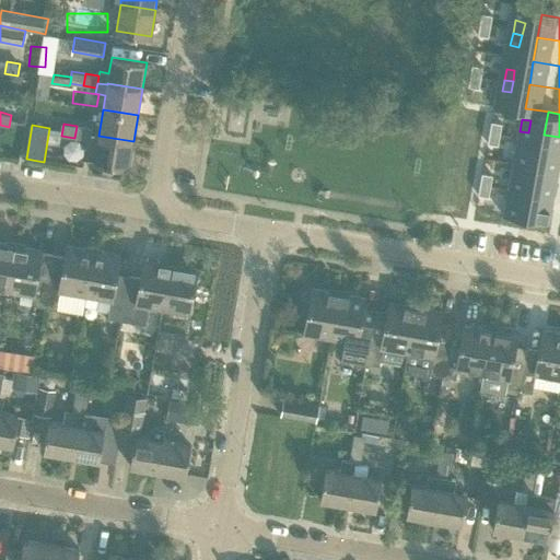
[(77,126),(74,138),(88,140),(90,128),(77,126)]
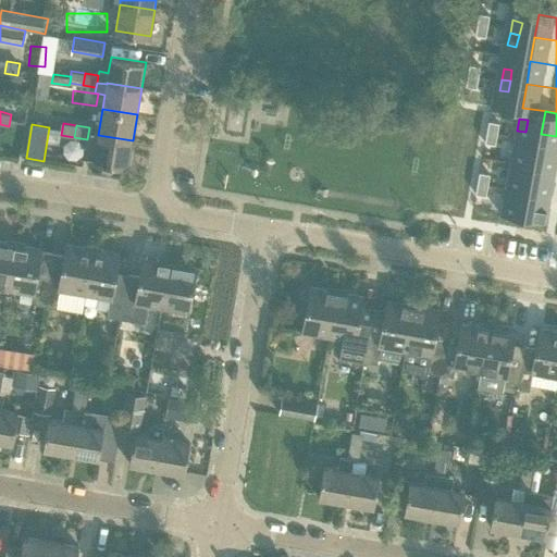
[(517,131),(515,143),(523,144),(525,132),(517,131)]
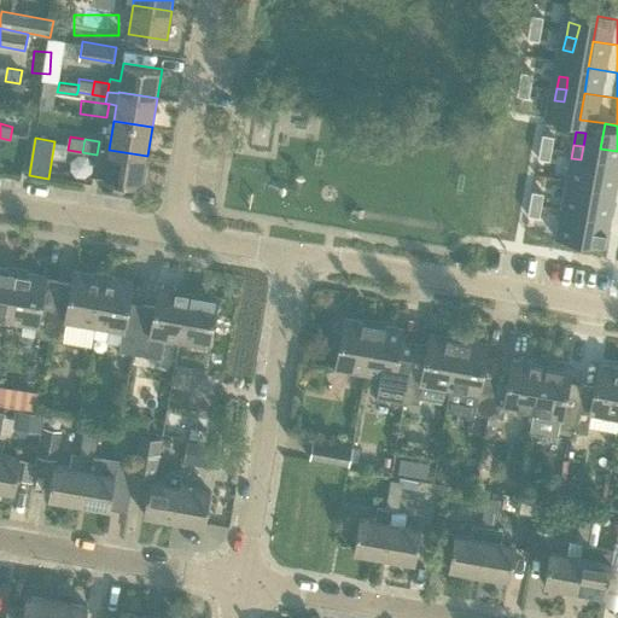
[(617,151),(600,149),(594,175),(617,179),(617,151)]
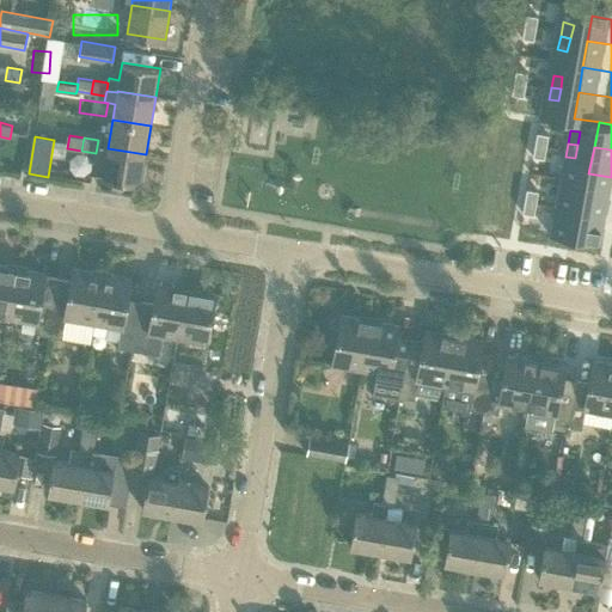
[(141,183),(146,154),(108,148),(103,176),(141,183)]
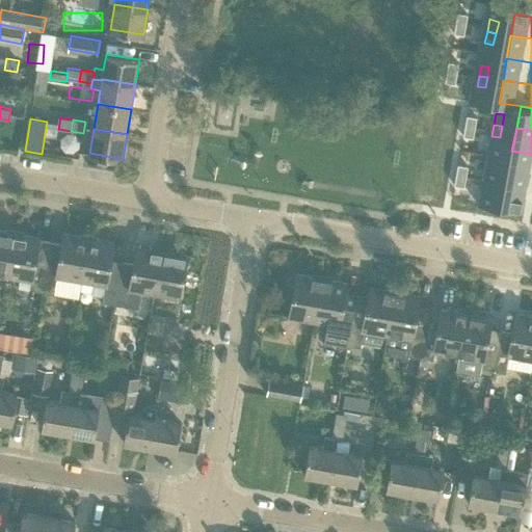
[(531,154),(511,151),(507,175),(531,179),(531,154)]
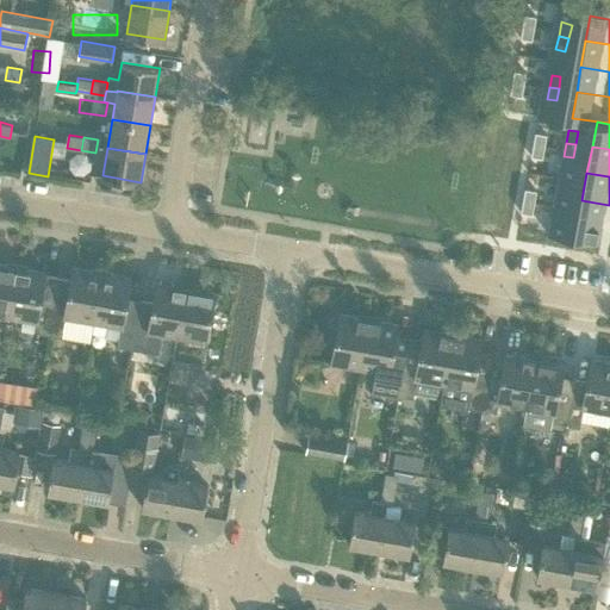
[(559,182),(556,194),(566,197),(568,184),(559,182)]
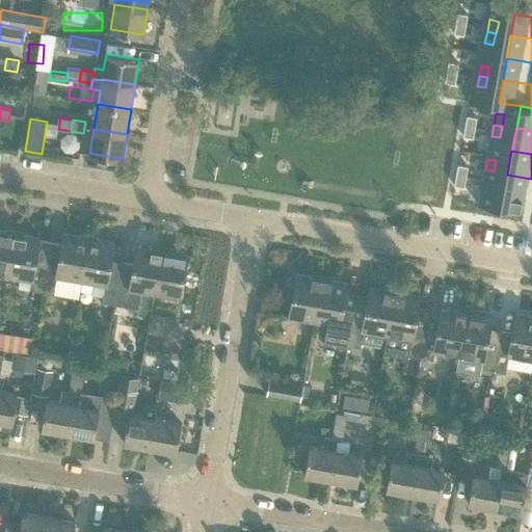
[(485,169),(483,181),(491,183),(494,171),(485,169)]
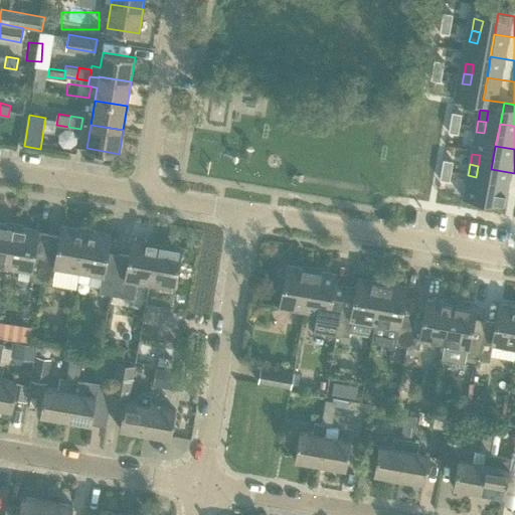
[(514,173),(491,169),(487,190),(514,195),(514,173)]
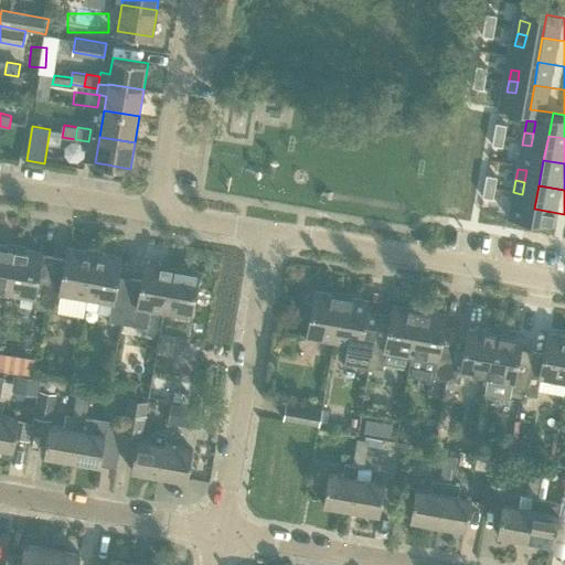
[(0,290),(7,291),(14,246),(0,243),(0,290)]
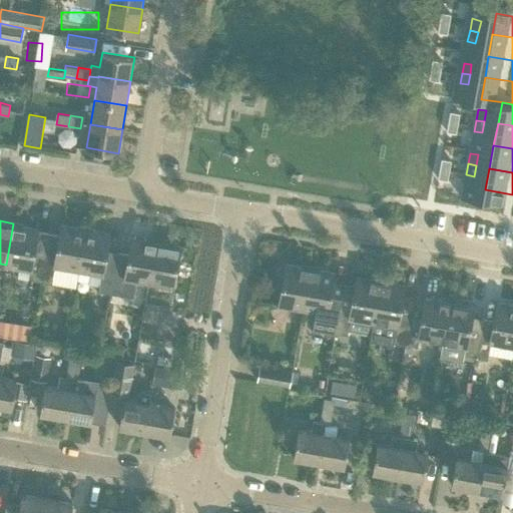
[(37,227),(13,223),(6,265),(30,269),(28,279),(40,281),(45,250),(34,249),(37,227)]
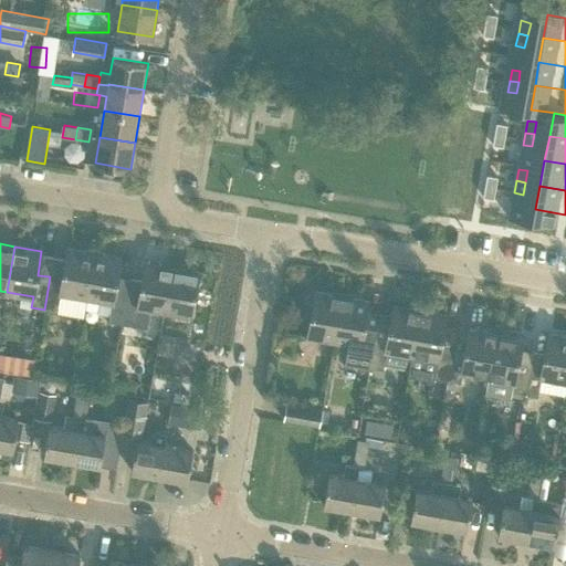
[(86,297),(94,252),(67,248),(62,279),(50,276),(44,310),(58,312),(84,317),(87,297),(86,297)]
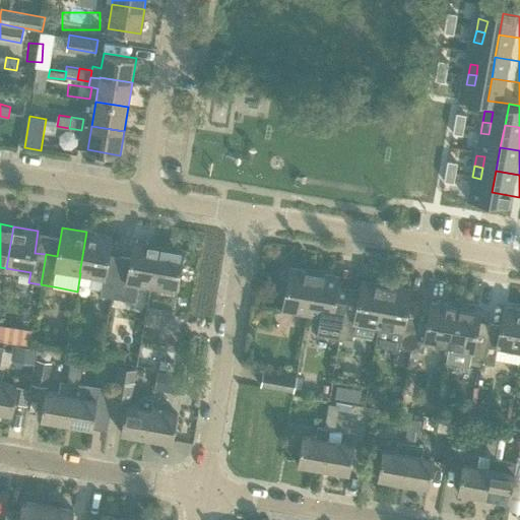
[(111,236),(86,232),(79,273),(80,273),(104,277),(101,295),(112,297),(117,267),(106,265),(111,236)]
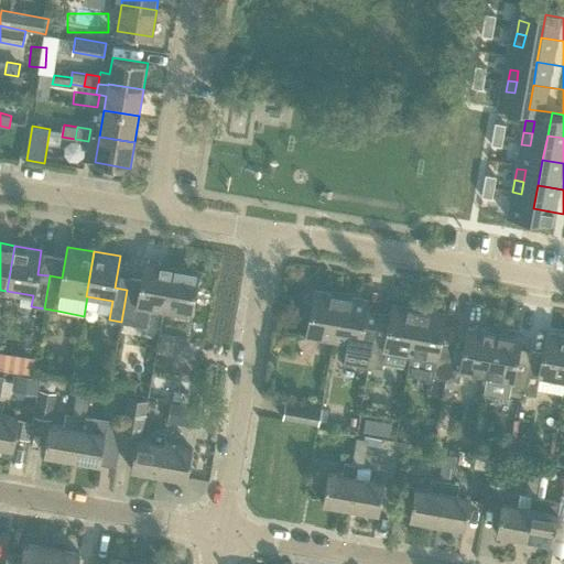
[(163,310),(171,264),(144,260),(139,292),(127,290),(121,322),(134,324),(148,327),(151,307),(163,310)]
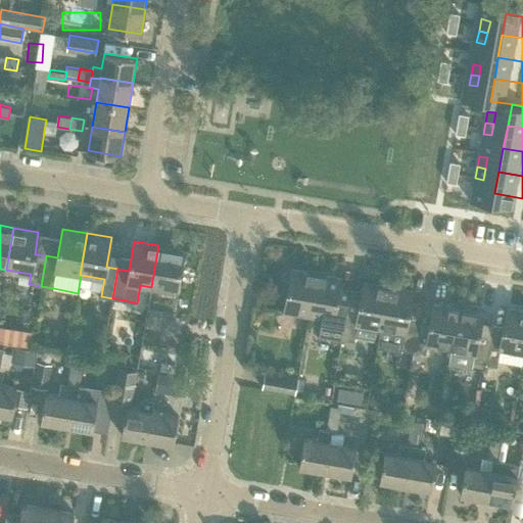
[(184,249),(159,245),(158,245),(151,287),(177,291),(184,249)]
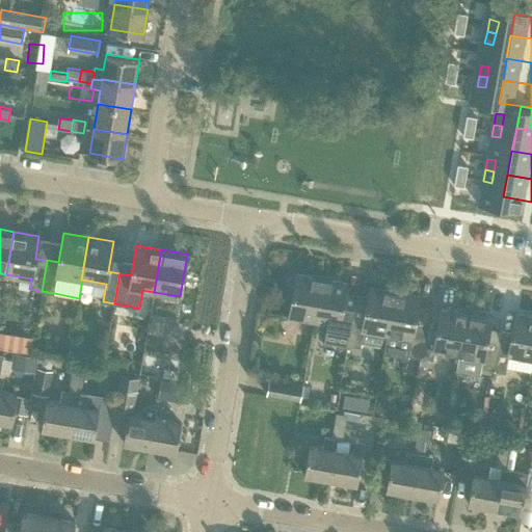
[(314,321),(321,277),(296,273),(289,317),(314,321)]
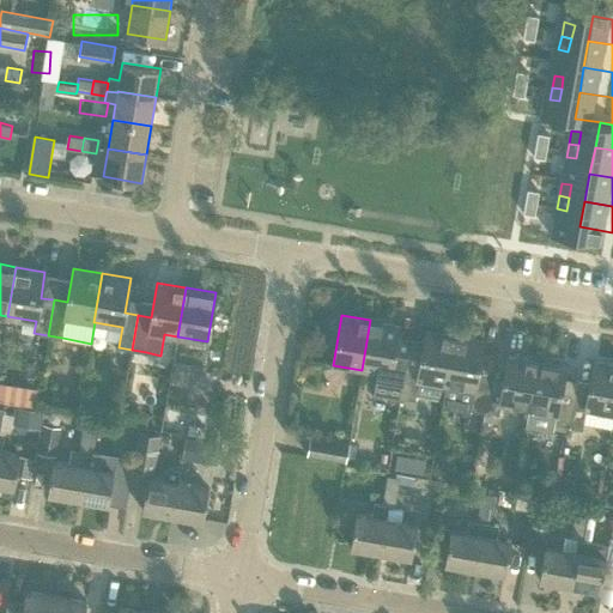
[(410,340),(398,338),(399,325),(370,320),(362,370),(377,372),(375,393),(400,398),(410,340)]
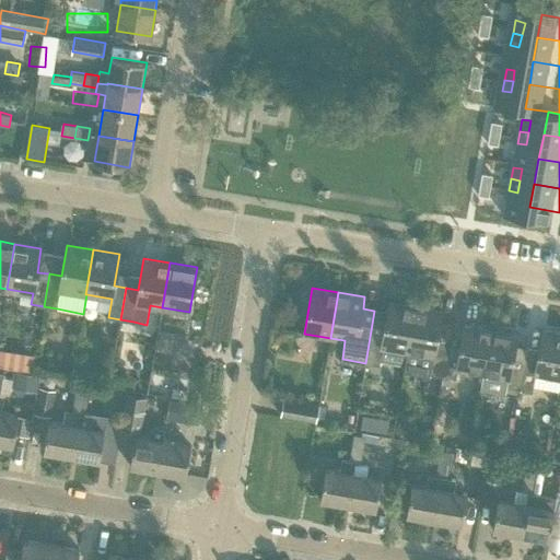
[(374,311),(365,363),(378,365),(380,361),(404,365),(407,351),(415,306),(388,301),(386,313),(374,311)]
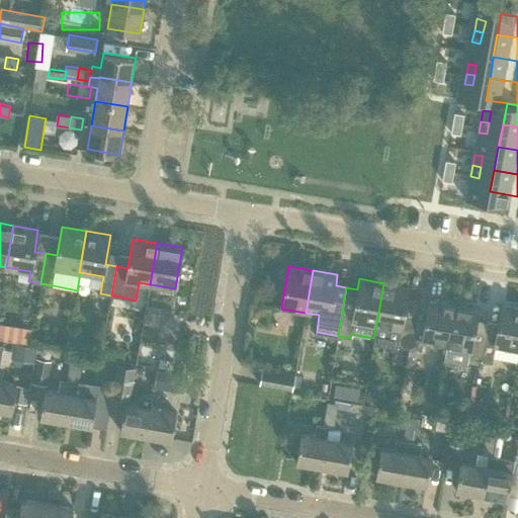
[(417,301),(406,299),(408,287),(383,283),(376,325),(377,325),(374,343),(398,348),(398,346),(409,348),(417,301)]
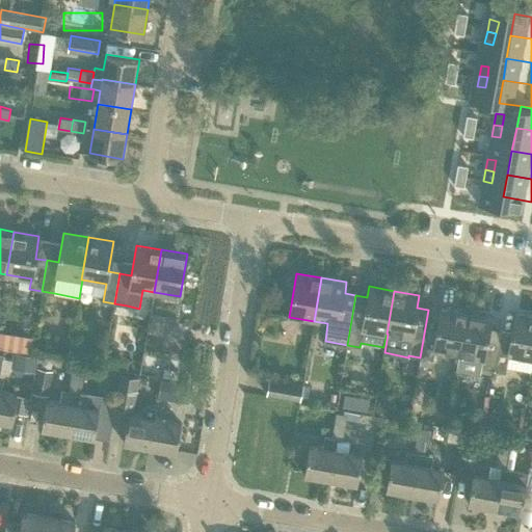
[(458,355),(466,312),(441,308),(440,312),(428,310),(420,357),(421,357),(420,365),(432,367),(433,361),(432,360),(433,350),(458,355)]
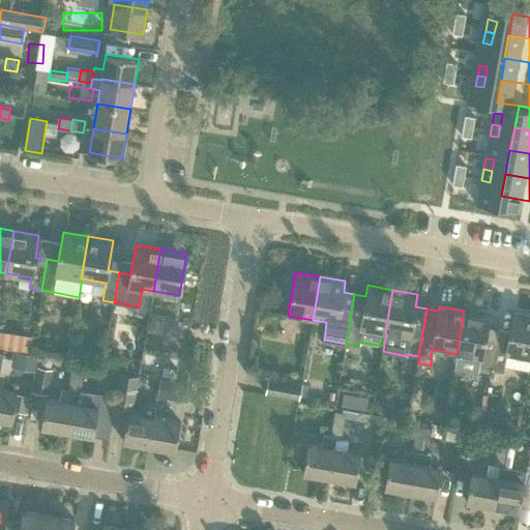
[(457,354),(453,367),(491,374),(492,370),(497,340),(486,337),(489,316),(464,311),(457,354)]
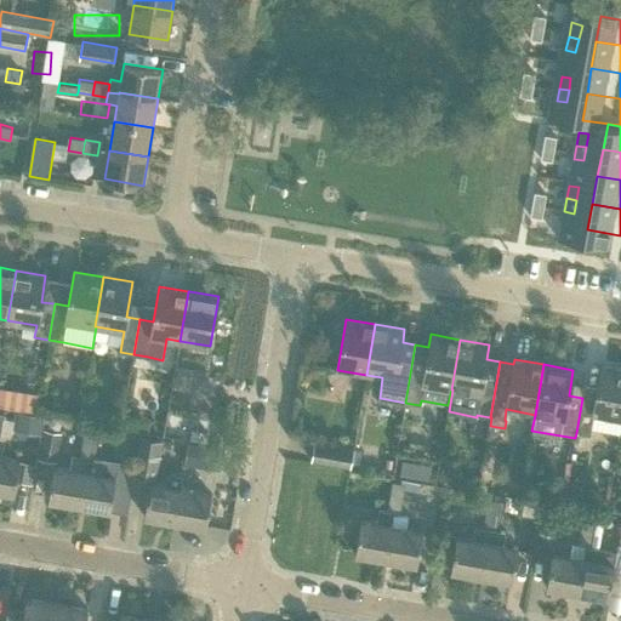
[(582,398),(576,433),(591,436),(592,428),(620,433),(620,423),(620,368),(602,365),(598,387),(585,385),(582,398)]
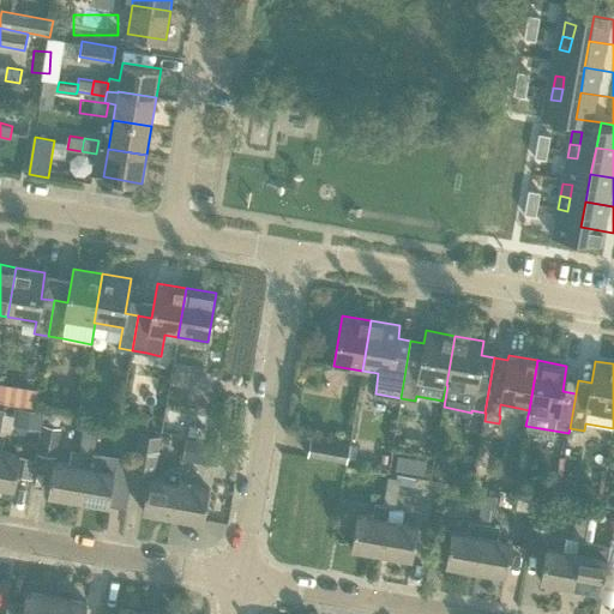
[(199,387),(203,371),(173,366),(170,381),(199,387)]
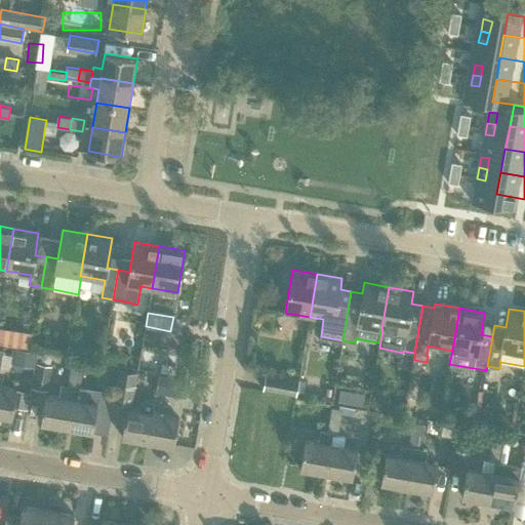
[(0,326),(0,342),(6,345),(9,328),(0,326)]
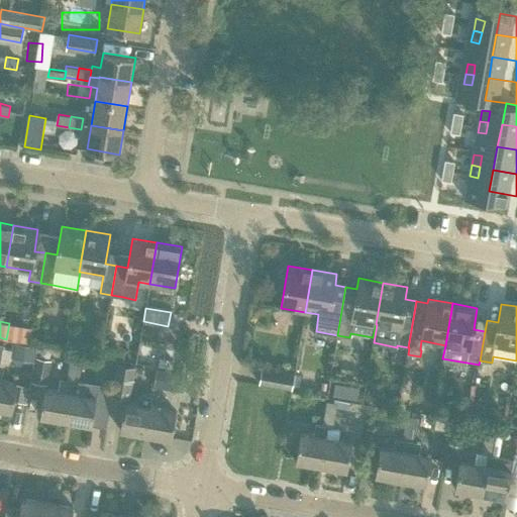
[(23,351),(26,356),(34,357),(36,347),(24,344),(23,351)]
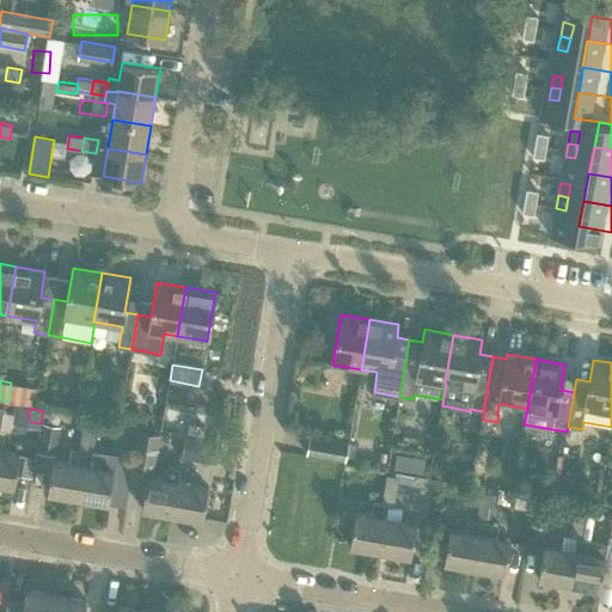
[(85,422),(83,436),(96,439),(98,424),(85,422)]
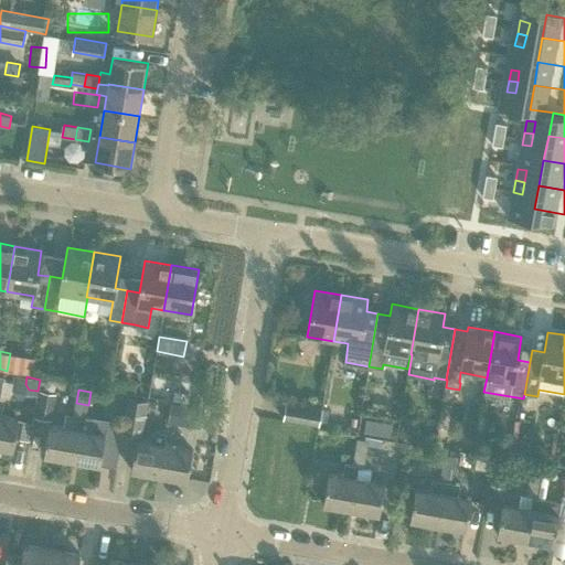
[(189,404),(190,393),(177,391),(176,402),(189,404)]
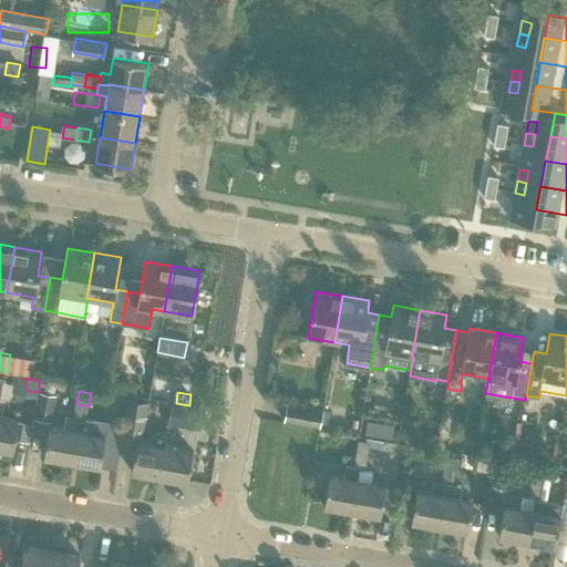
[(57,395),(42,393),(38,419),(52,422),(57,395)]
